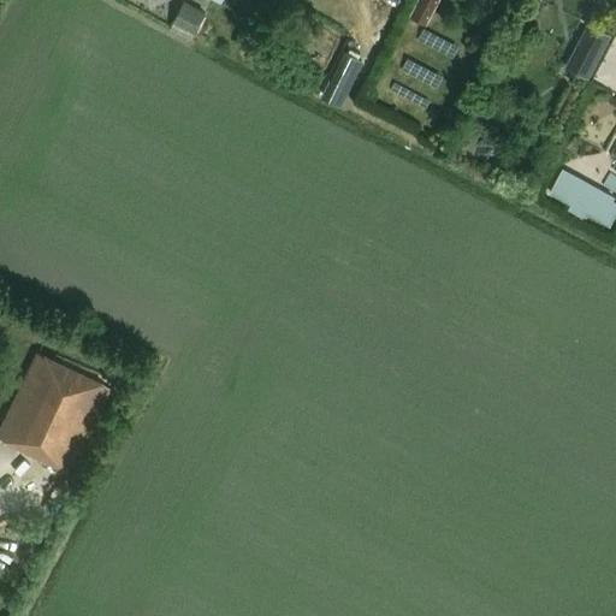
[(183,0),(170,27),(191,39),(205,12),(183,0)]
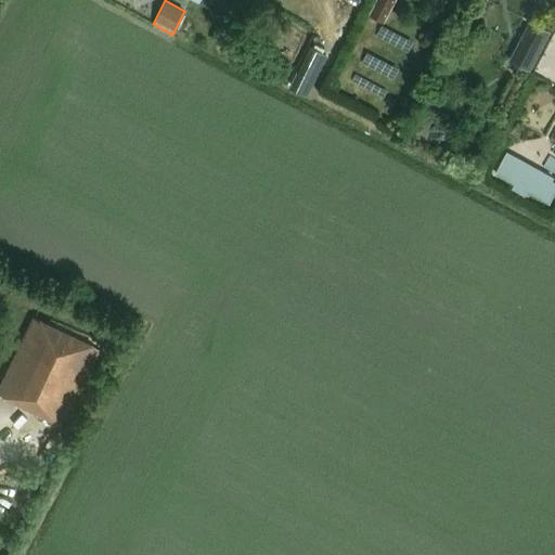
[(384,24),(395,3),(387,0),(376,0),(369,15),(384,24)]
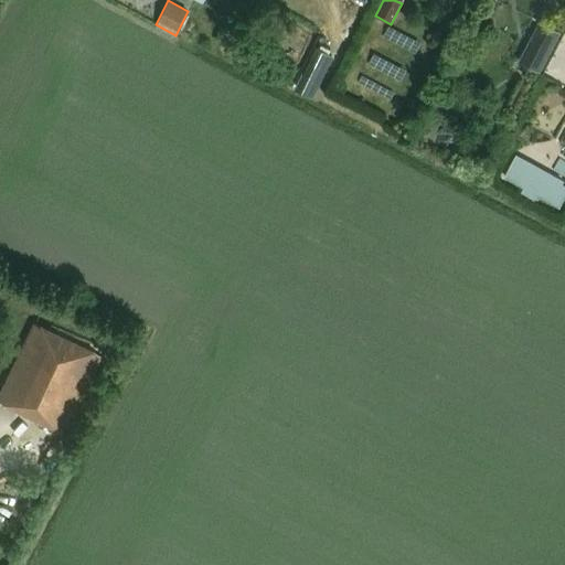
[(539,22),(519,62),(541,73),(561,33),(539,22)]
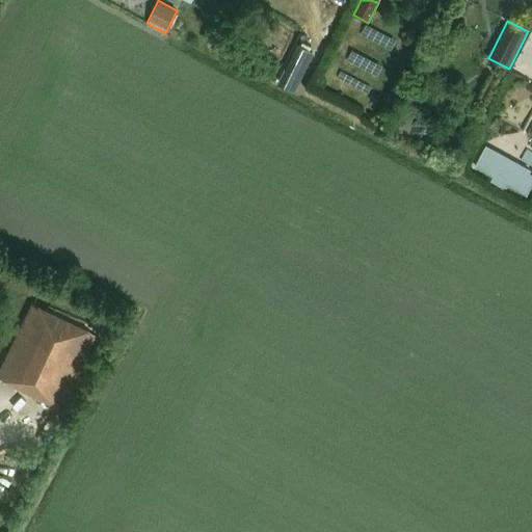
[(458,124),(469,122),(467,109),(456,110),(458,124)]
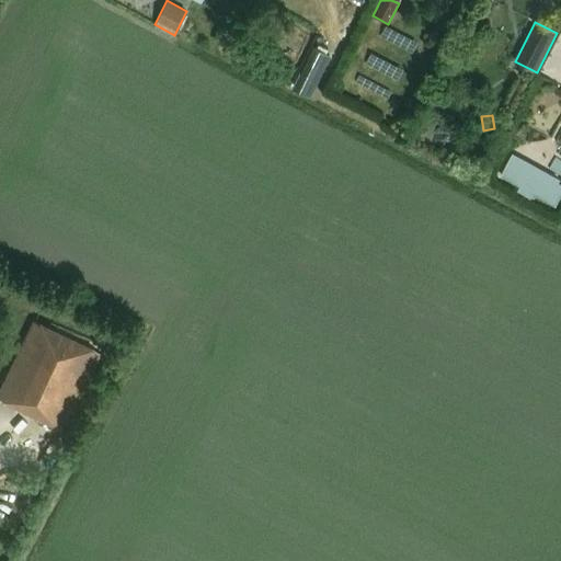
[(474,168),(478,160),(457,149),(453,157),(474,168)]
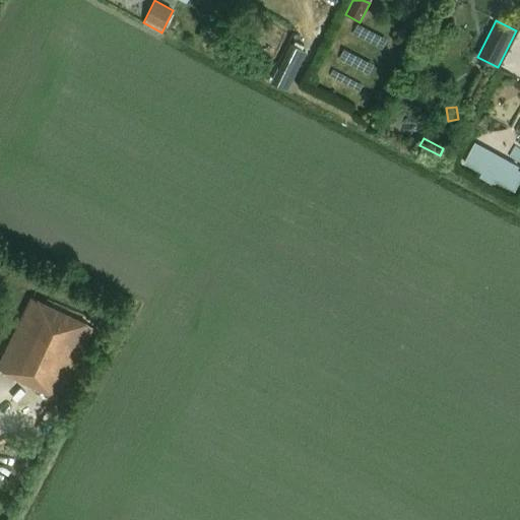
[(519,149),(515,146),(509,157),(519,163),(519,149)]
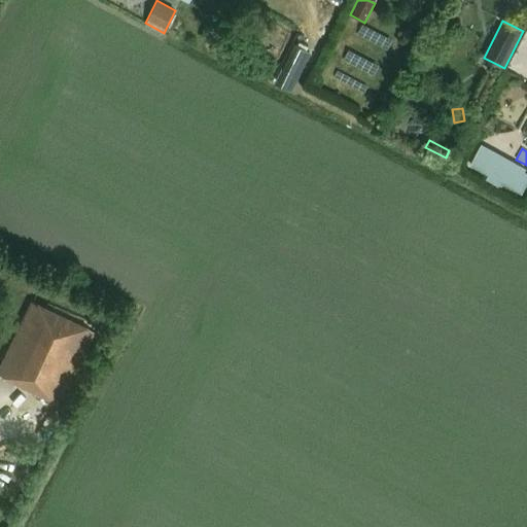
[(0,374),(60,403),(94,331),(33,302),(0,371),(0,374)]
